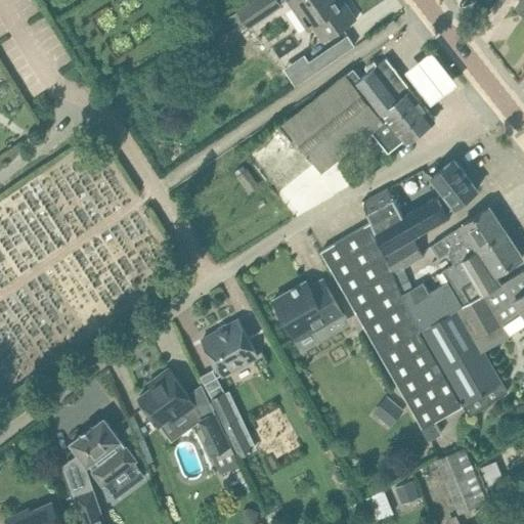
[(279,0),(254,0),(237,11),(248,27),(281,3),(281,2),(279,0)]
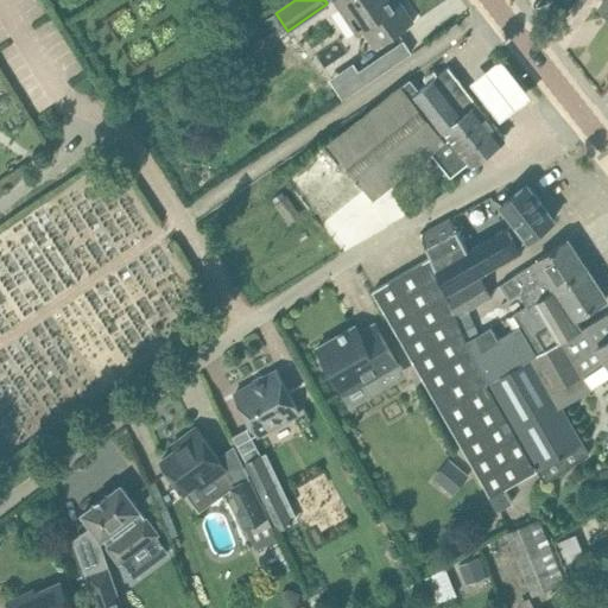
[(335,0),(358,33),(363,29),(375,46),(413,21),(398,0),(335,0)]
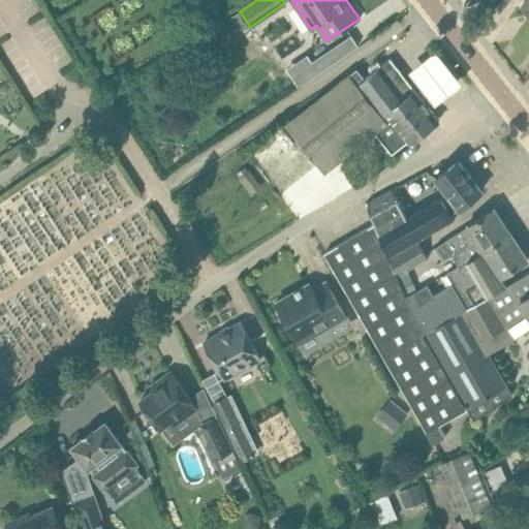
[(346,29),(288,67),(299,83),(356,44),(346,29)]
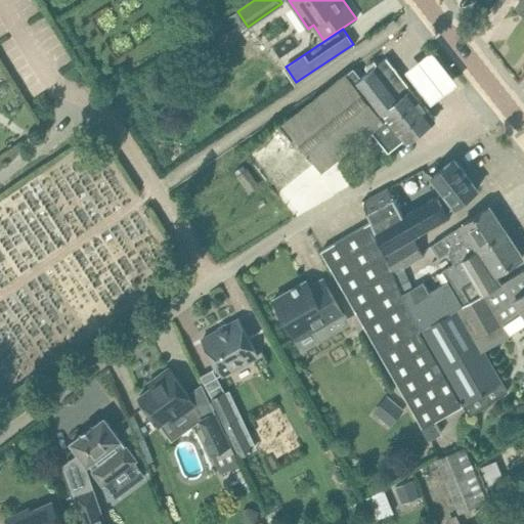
[(436,52),(408,73),(434,106),(461,86),(436,52)]
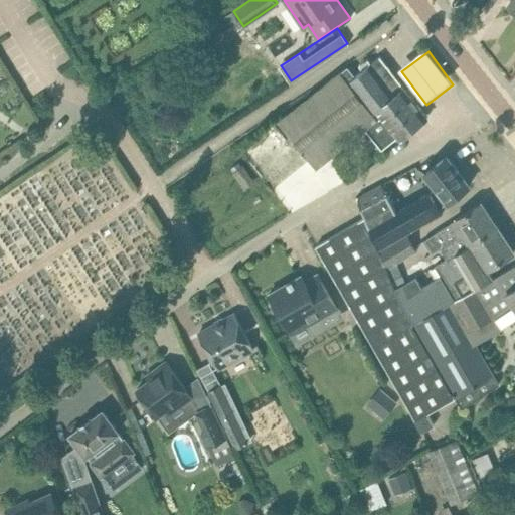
[(344,68),(328,81),(279,120),(304,151),(316,167),(366,128),(381,116),(376,109),(404,88),(379,56),(351,78),(344,68)]
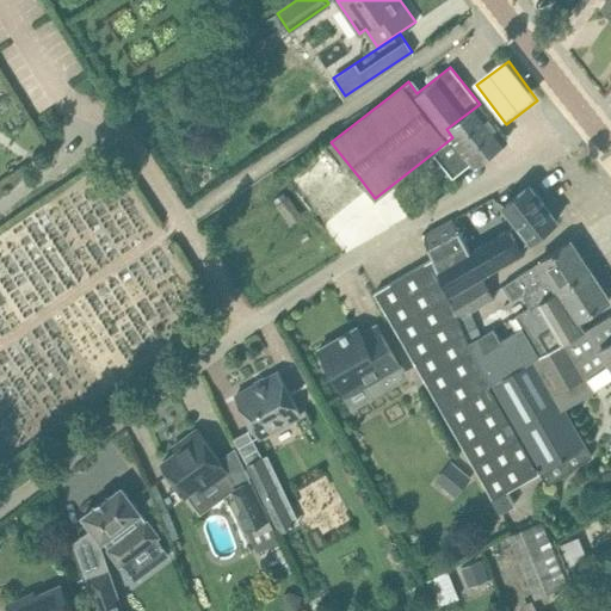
[(452,137),(434,152),(454,176),(471,161),(475,165),(507,139),(480,104),(446,129),(452,137)]
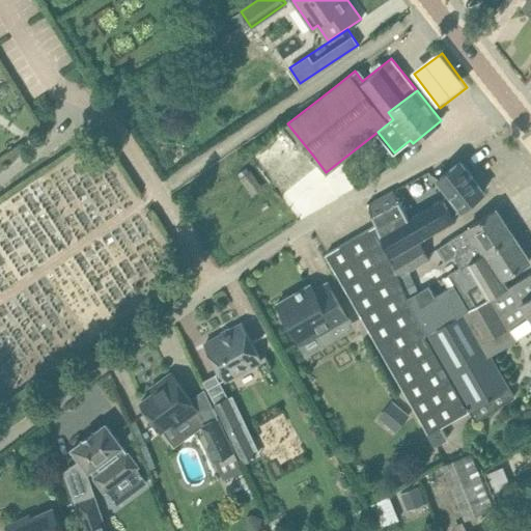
[(367,204),(375,224),(378,224),(391,257),(396,254),(397,254),(420,241),(456,220),(453,216),(484,191),(460,160),(438,177),(450,194),(441,201),(440,200),(409,219),(400,202),(409,198),(401,186),(367,204)]
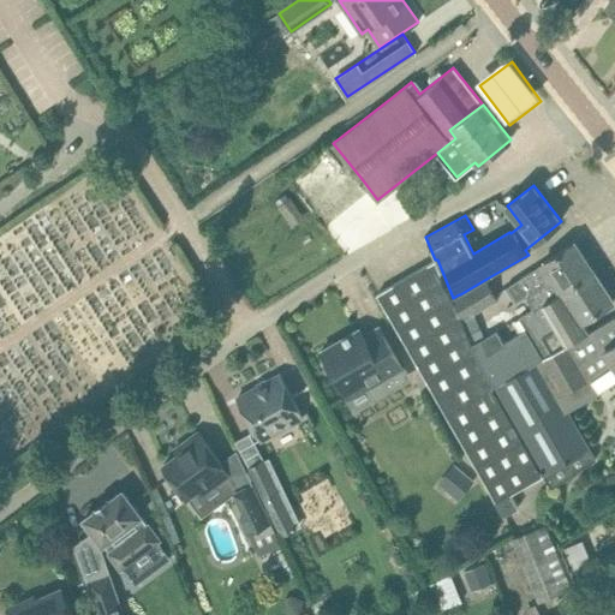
[(574,242),(543,263),(506,287),(515,302),(525,296),(533,309),(593,270),(574,242)]
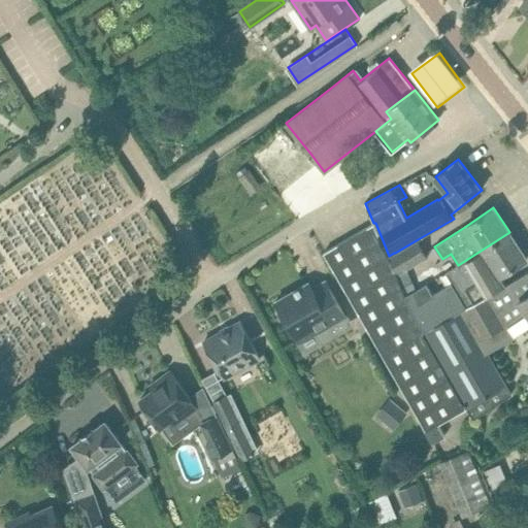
[(421,334),(405,295),(402,288),(389,256),(375,223),(373,223),(324,252),(334,270),(369,330),(433,442),(444,435),(442,431),(471,415),(425,332),(421,334)]
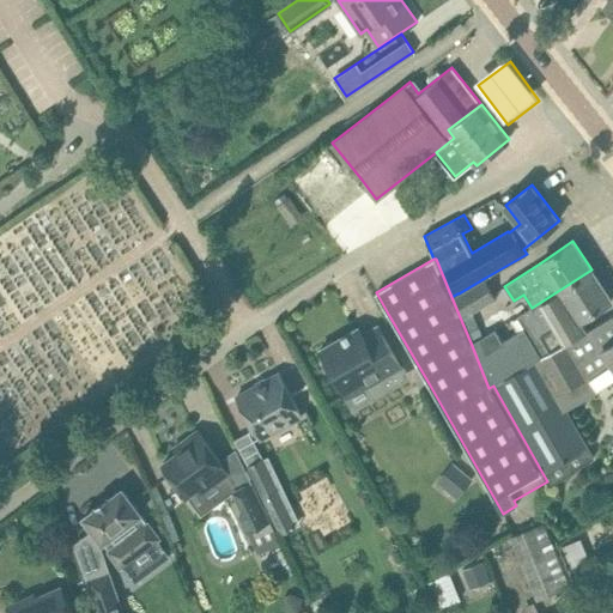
[(481,338),(471,343),(489,388),(493,386),(588,331),(581,320),(612,299),(592,269),(532,308),(517,316),(526,328),(487,350),(481,338)]
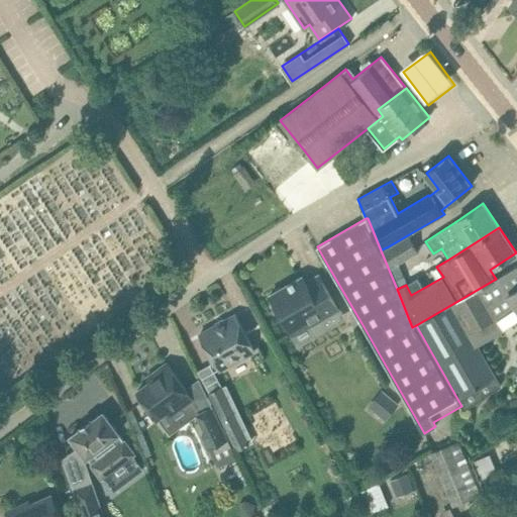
[(386,247),(381,250),(394,282),(405,277),(399,263),(418,251),(409,234),(387,247),(386,247)]
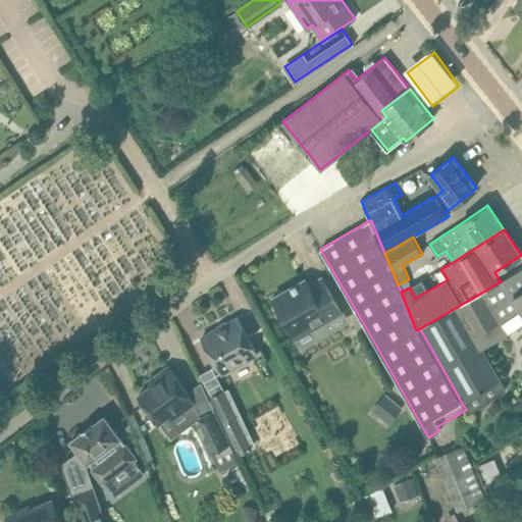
[(420,328),(466,410),(468,414),(505,389),(480,347),(506,332),(499,321),(520,307),(521,310),(521,321),(520,323),(521,325),(521,268),(501,281),(420,328)]
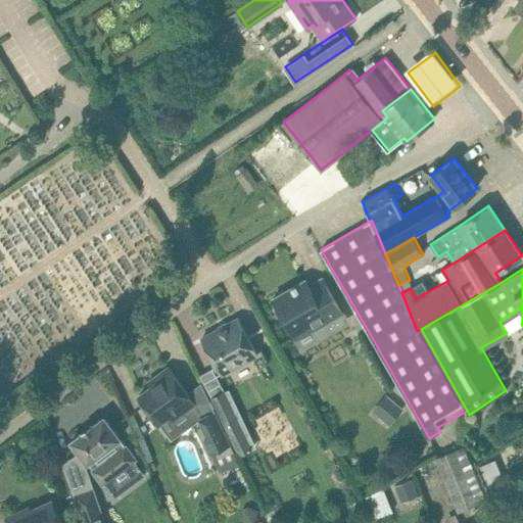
[(274,298),(283,316),(296,339),(343,313),(323,278),(310,285),(306,279),(274,298)]
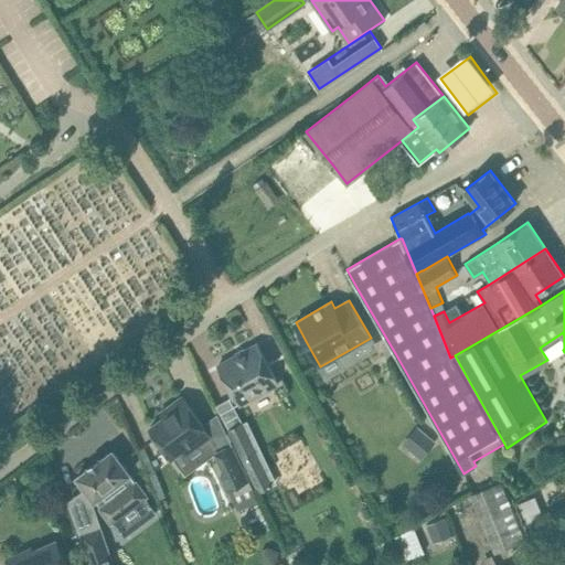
[(278,383),(257,343),(219,364),(240,404),(278,383)]
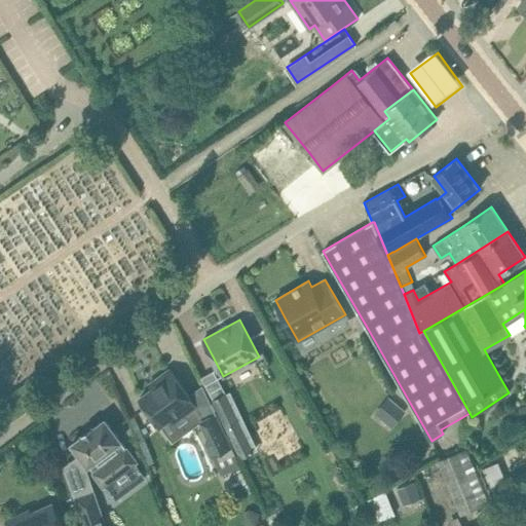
[(151,388),(140,398),(161,426),(173,442),(195,425),(187,414),(195,408),(197,407),(189,395),(170,369),(158,377),(161,381),(151,388)]
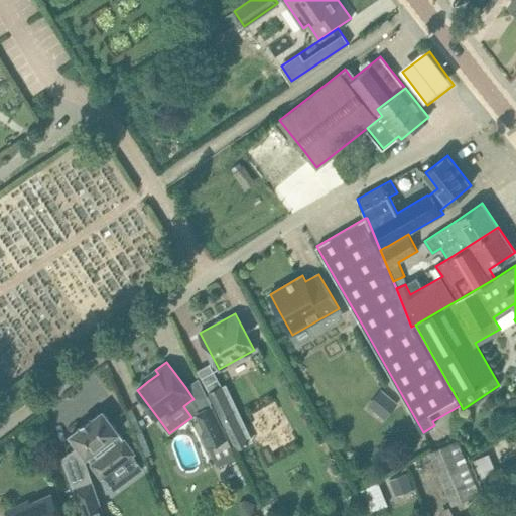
[(222,385),(210,391),(224,420),(236,414),(222,385)]
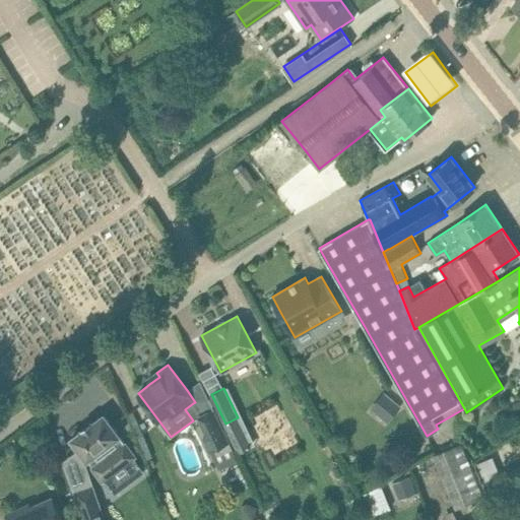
[(388,418),(399,406),(382,391),(371,403),(388,418)]
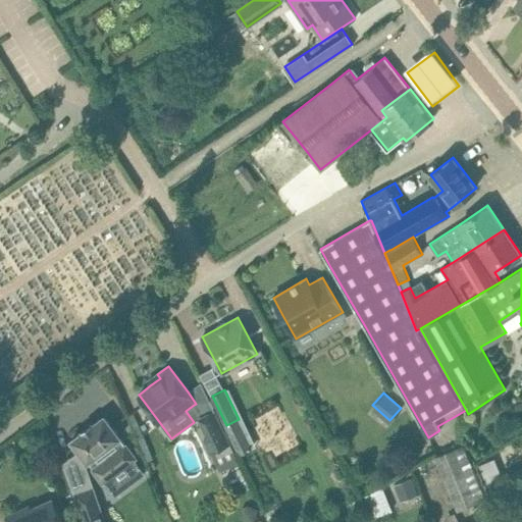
[(213,411),(200,417),(209,436),(203,438),(210,454),(212,453),(221,472),(239,463),(229,445),(213,411)]
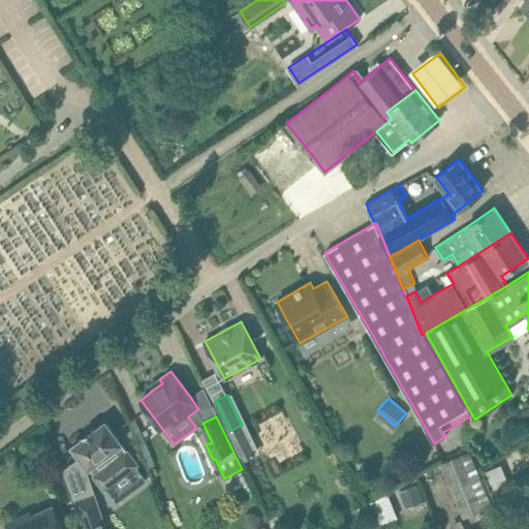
[(72,445),(85,462),(89,467),(95,474),(94,475),(104,489),(137,464),(127,450),(121,443),(122,443),(105,421),(94,430),(93,428),(83,435),(84,437),(72,445)]
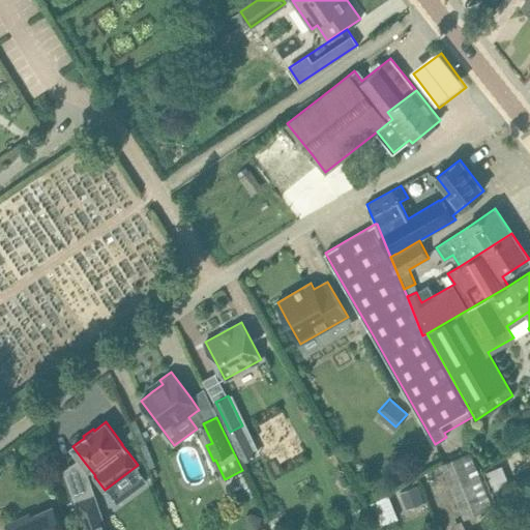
[(471,450),(443,463),(466,517),(492,505),(493,505),(488,492),(489,491),(482,477),(477,466),(471,450)]
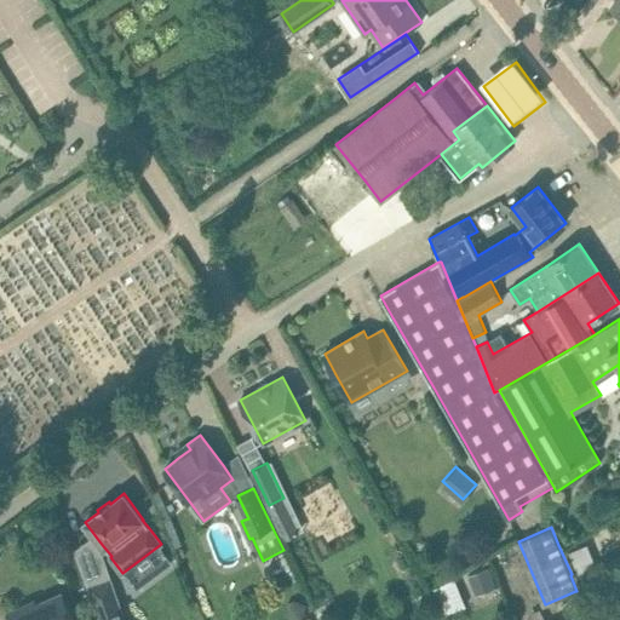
[(558,545),(564,558),(583,546),(577,534),(558,545)]
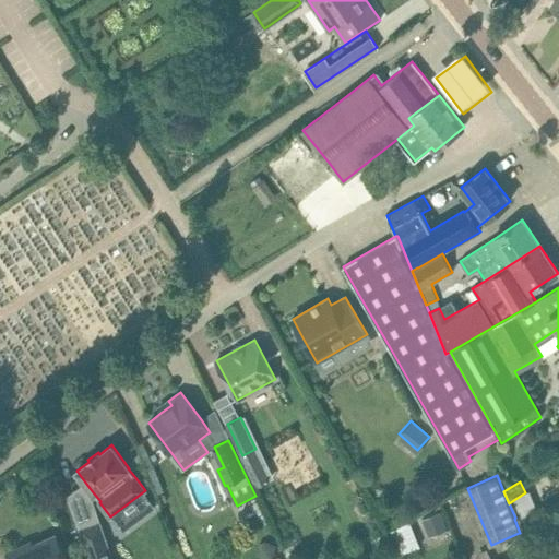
[(428,533),(444,528),(440,511),(424,516),(428,533)]
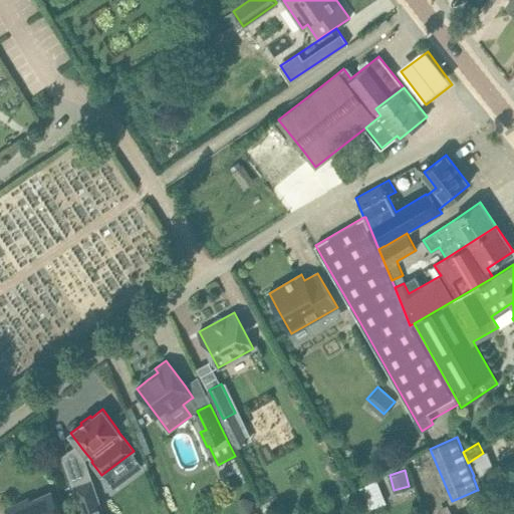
[(103,513),(91,478),(72,485),(81,513),(103,513)]
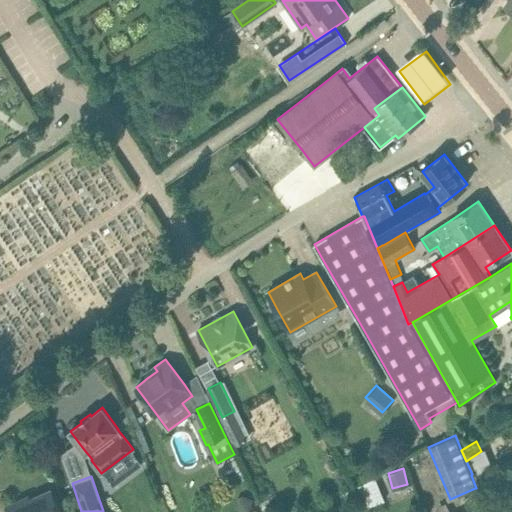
[(6,506),(9,511),(60,511),(51,490),(22,503),(20,500),(6,506)]
